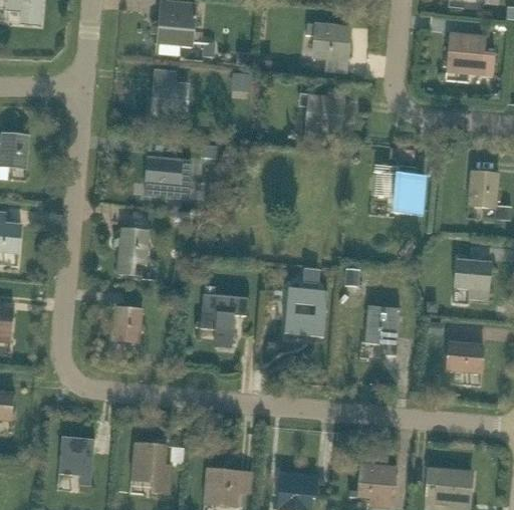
[(8,0),(7,9),(8,9),(9,7),(21,8),(20,21),(39,22),(40,10),(42,10),(42,9),(40,9),(41,0),(8,0)]
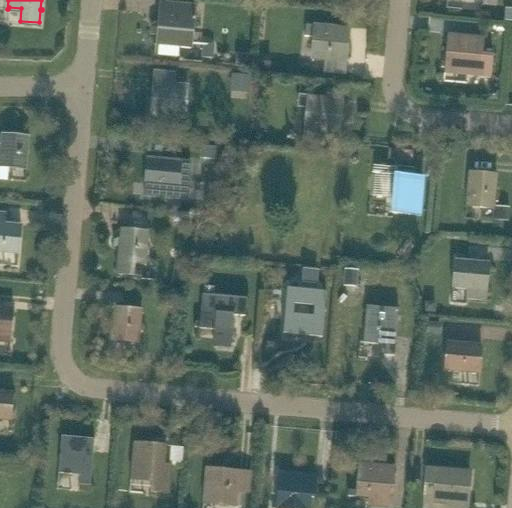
[(190,45),(194,2),(172,0),(161,0),(159,11),(159,12),(160,12),(157,42),(190,45)]
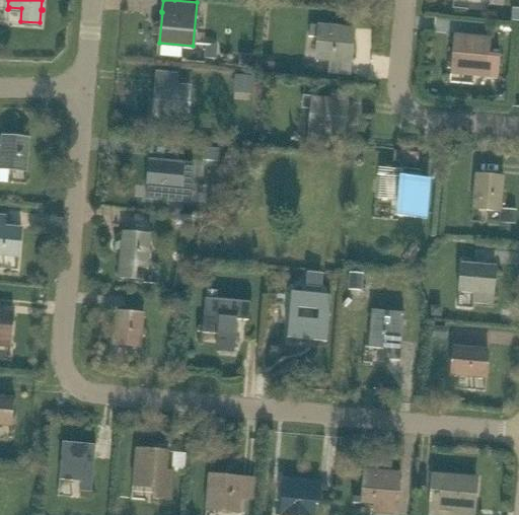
[(320,24),(320,22),(319,22),(319,23),(310,22),(309,33),(318,34),(316,58),(317,58),(317,55),(351,58),(351,57),(350,57),(353,25),(352,25),(351,27),(320,24)]
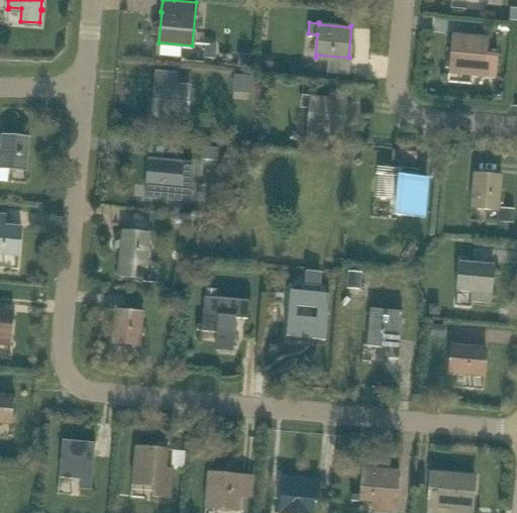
[(444,65),(444,66),(448,66),(480,69),(480,74),(479,77),(480,78),(481,74),(495,76),(497,53),(487,50),(488,35),(451,32),(448,65),(444,65)]
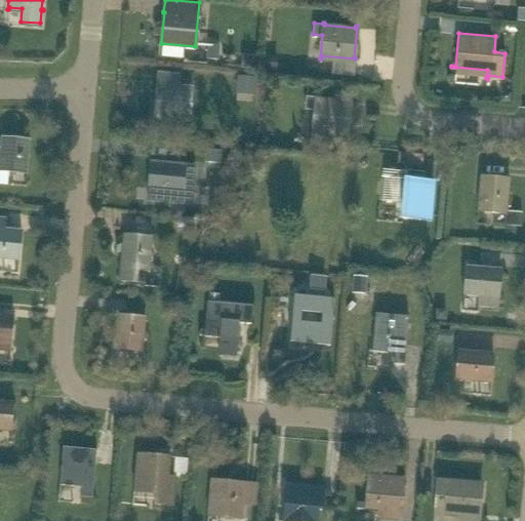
[(191,84),(191,86),(157,83),(157,84),(158,84),(155,115),(156,115),(156,113),(188,116),(188,118),(189,118),(192,84),(191,84)]
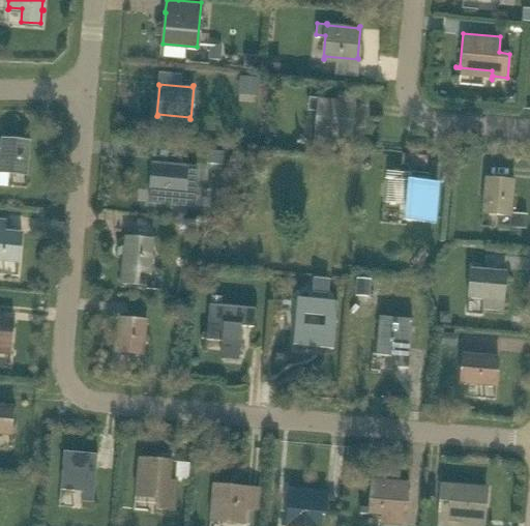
[(320,98),(321,96),(308,95),(307,108),(318,109),(315,142),(350,145),(351,132),(350,132),(353,99),(352,99),(352,101),(320,98)]
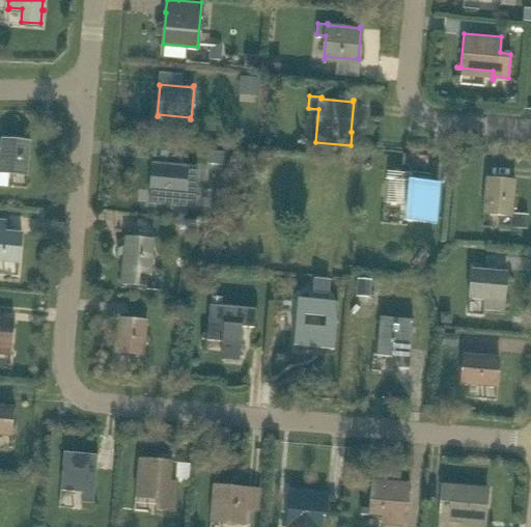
[(0,170),(27,173),(30,138),(1,136),(0,147),(0,151),(0,170)]
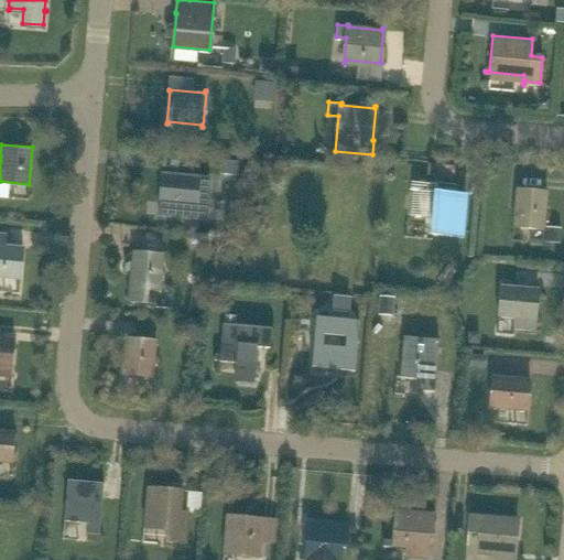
[(237,160),(221,159),(220,171),(236,172),(237,160)]
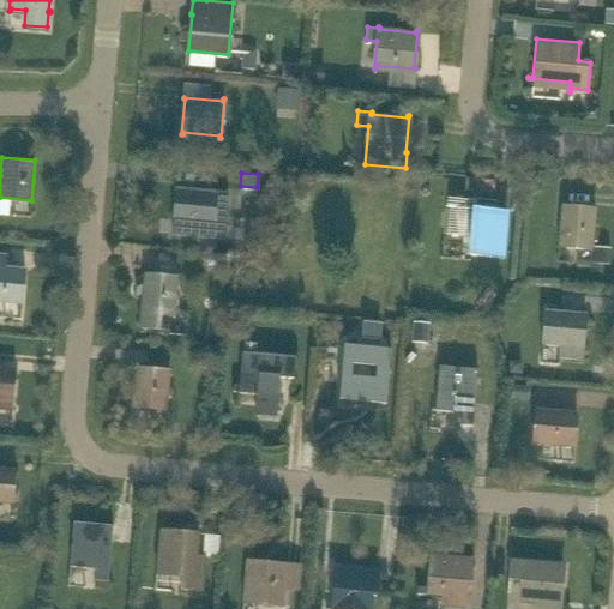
[(176,186),(173,230),(223,235),(228,191),(176,186)]
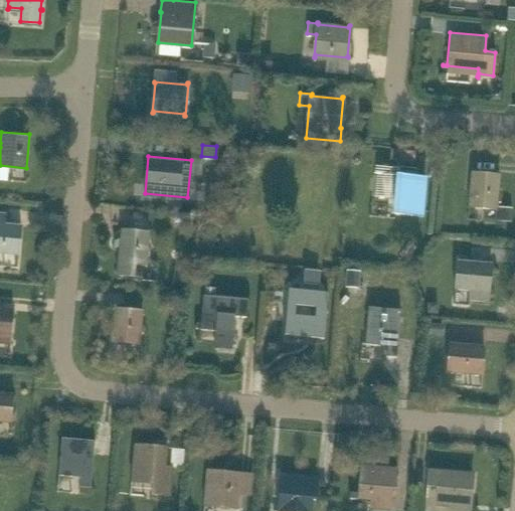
[(420,212),(423,183),(414,182),(415,165),(383,162),(383,159),(382,159),(379,194),(371,193),(371,194),(395,196),(395,200),(394,209),(420,212)]
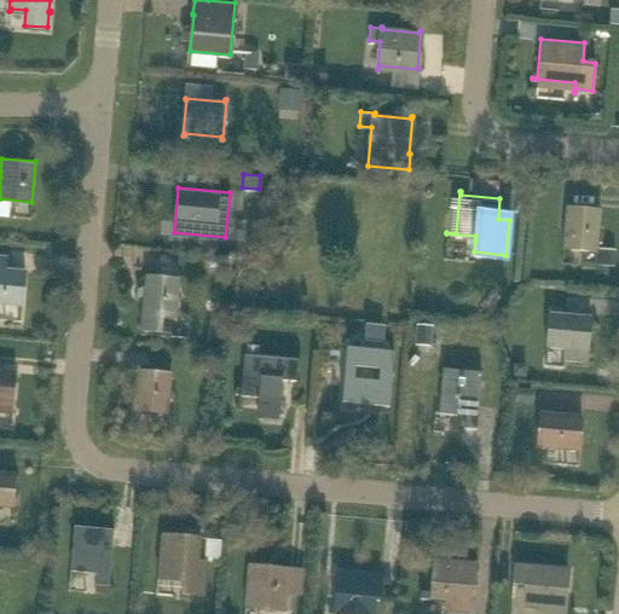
[(596,249),(600,208),(567,206),(563,245),(596,249)]
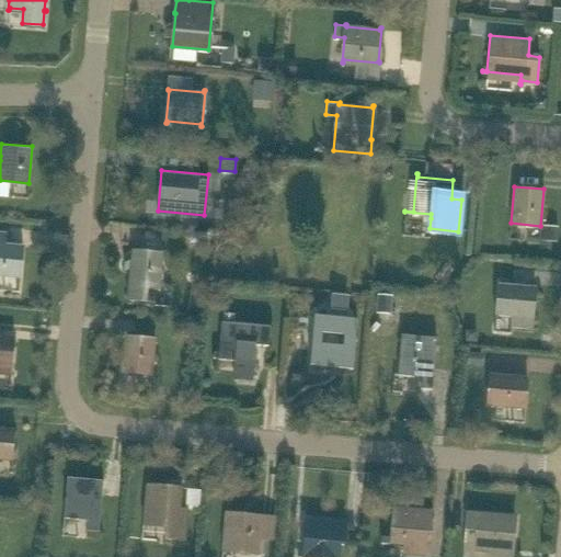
[(544,224),(542,237),(556,238),(557,225),(544,224)]
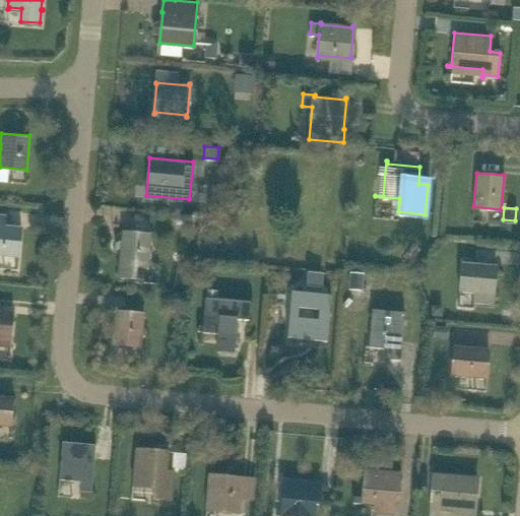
[(0,223),(0,252),(18,254),(21,227),(0,223)]
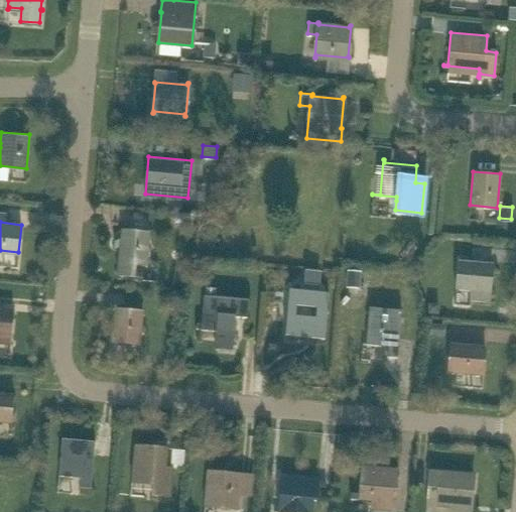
[(146,262),(149,230),(122,227),(120,246),(118,261),(118,262),(117,274),(134,275),(135,263),(145,264),(146,264),(146,262)]
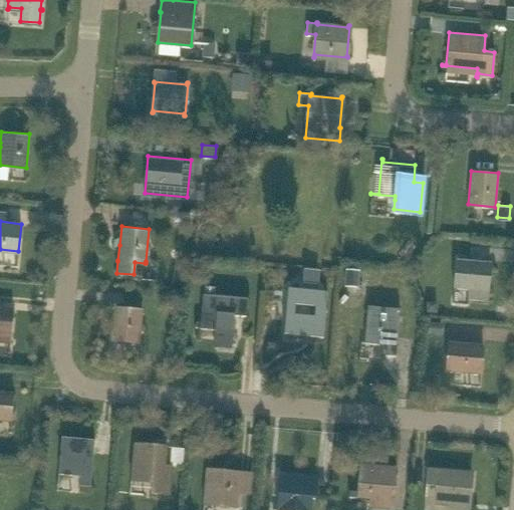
[(487,299),(490,261),(457,258),(454,286),(468,287),(467,297),(487,299)]
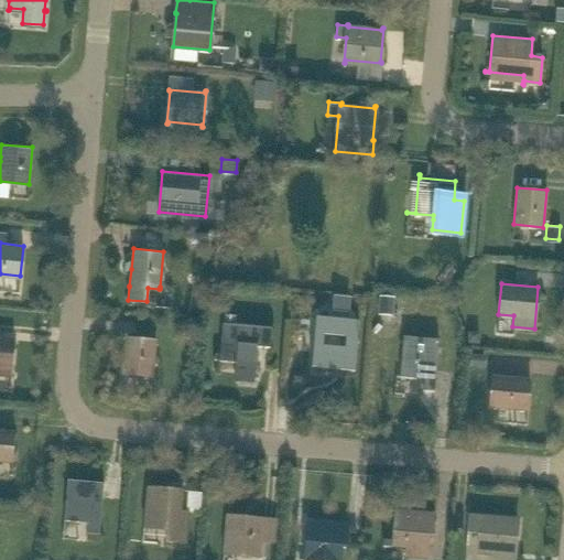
[(334,297),(333,308),(345,309),(345,298),(334,297)]
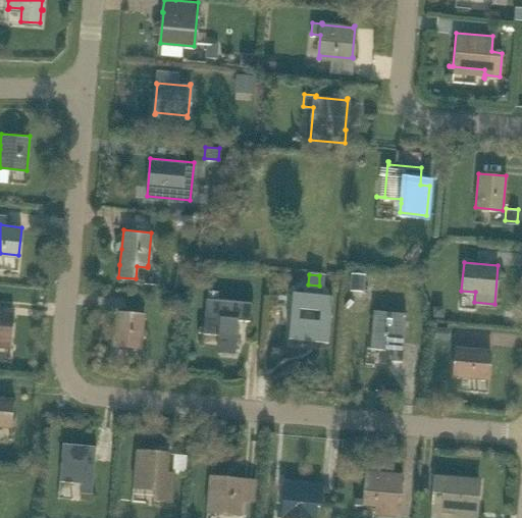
[(353,275),(353,291),(366,291),(366,275),(353,275)]
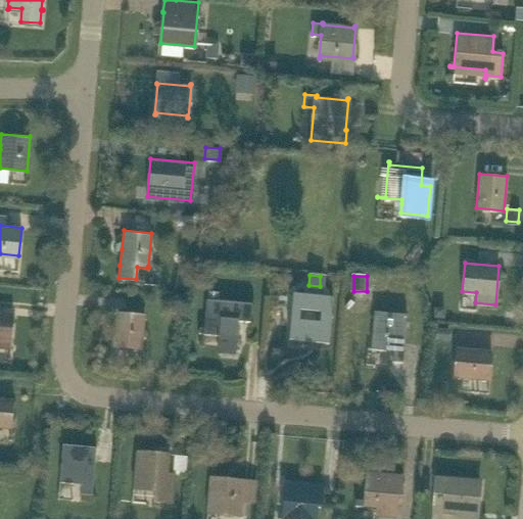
[(293,291),(289,337),(317,340),(328,341),(332,295),(322,294),(321,294),(293,291)]
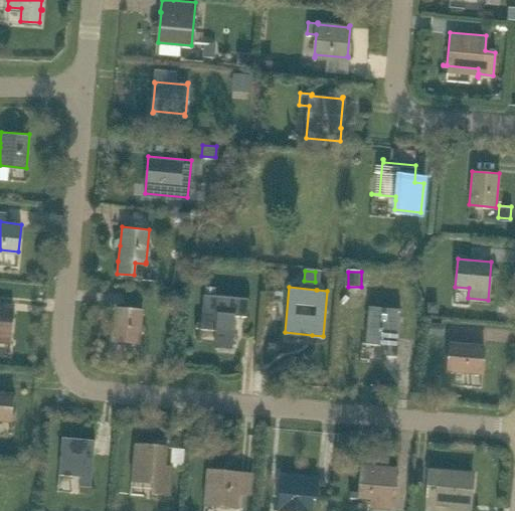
[(173,291),(161,291),(162,299),(173,299),(173,291)]
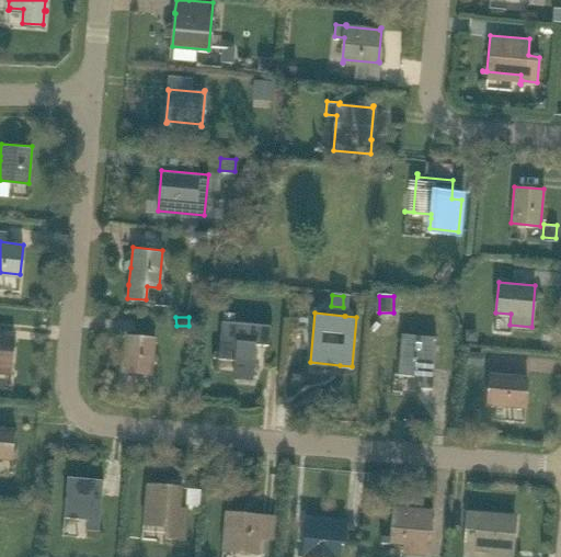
[(242,321),(242,319),(236,318),(235,321),(221,319),(219,351),(214,350),(213,356),(252,360),(251,377),(238,376),(238,377),(252,378),(255,342),(268,343),(270,324),(242,321)]
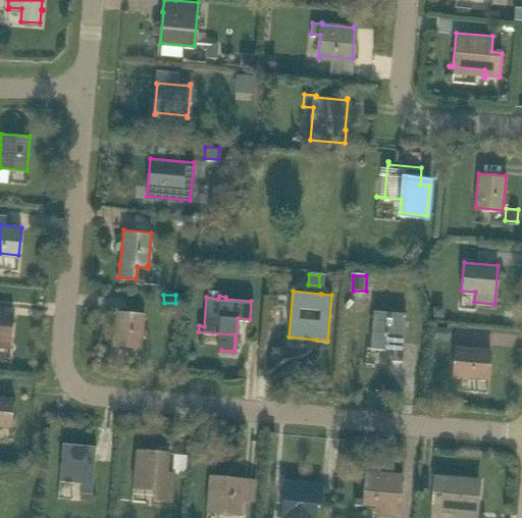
[(402,360),(406,312),(373,309),(370,346),(366,346),(366,347),(384,348),(384,343),(397,344),(396,359),(392,358),(392,359),(402,360)]
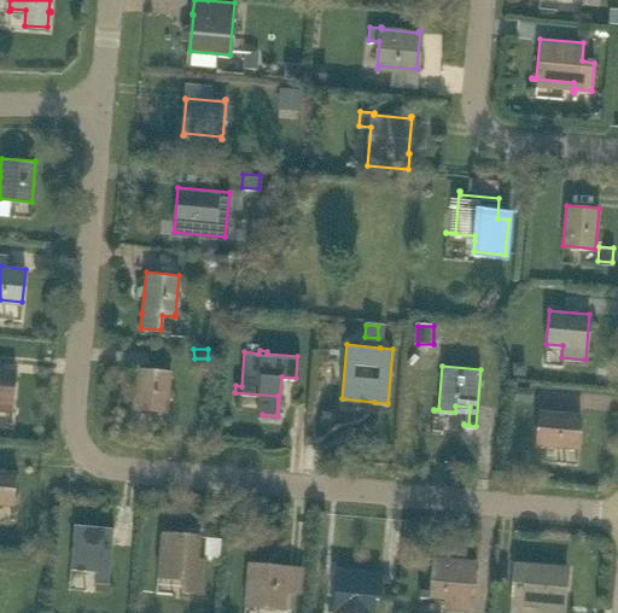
[(0,367),(0,408),(12,409),(16,369),(0,367)]
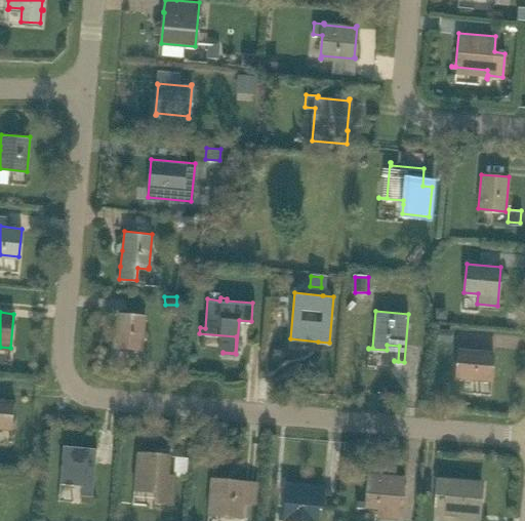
[(142,349),(145,314),(117,312),(113,346),(142,349)]
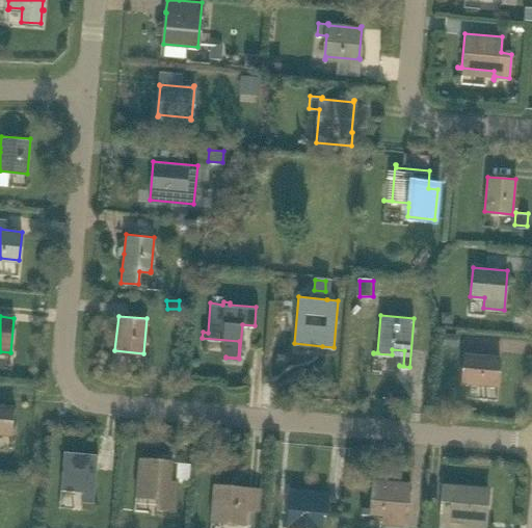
[(445,332),(444,343),(453,343),(454,332),(445,332)]
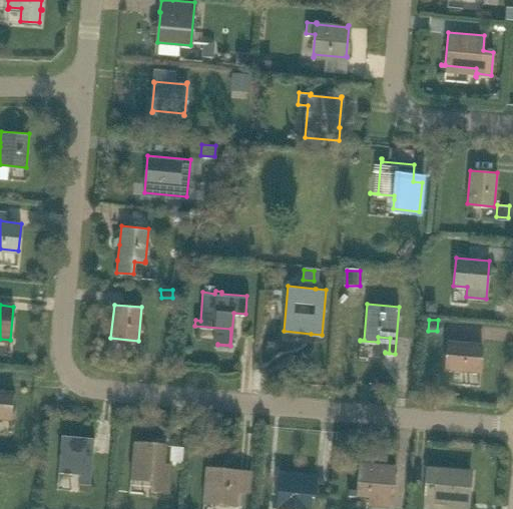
[(479,371),(482,344),(448,340),(446,368),(479,371)]
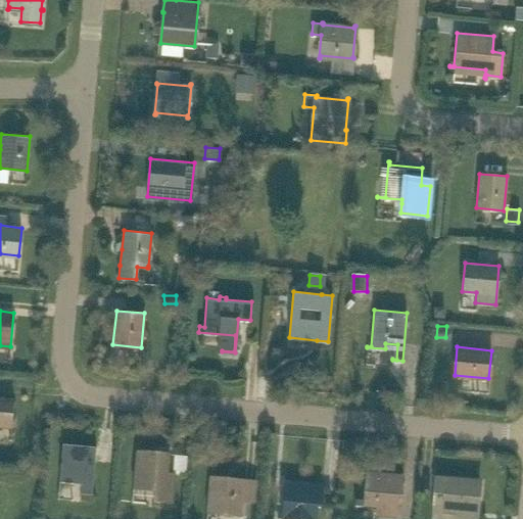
[(0,425),(11,427),(14,398),(0,396),(0,425)]
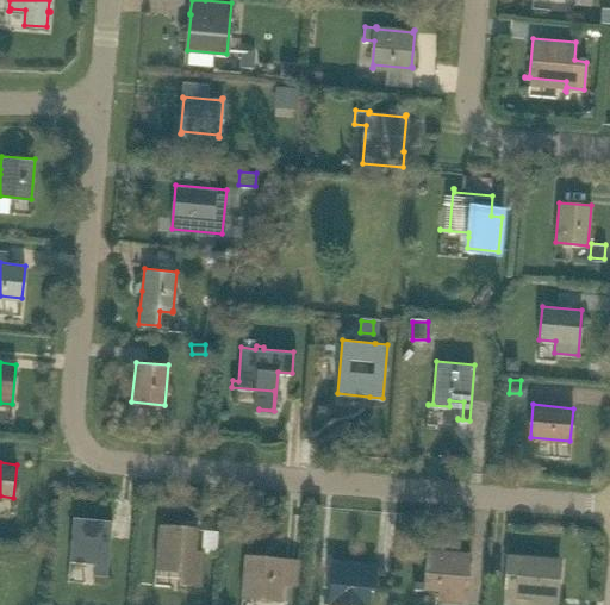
[(107,575),(112,519),(74,516),(69,560),(86,561),(87,555),(109,557),(107,571),(97,569),(97,573),(95,573),(95,574),(107,575)]
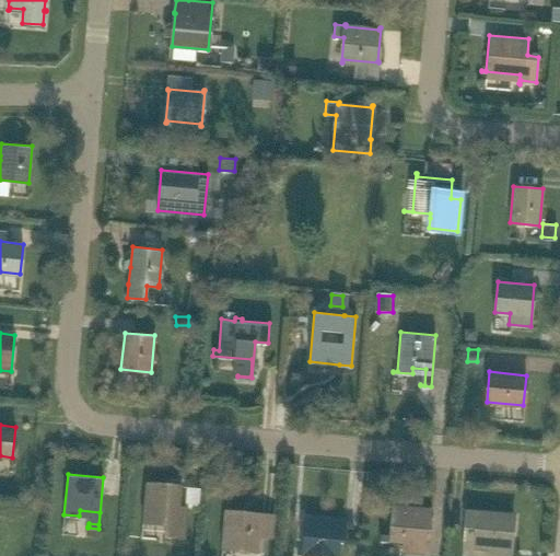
[(185,536),(187,507),(179,506),(182,485),(147,482),(142,522),(159,523),(159,518),(178,520),(176,535),(185,536)]
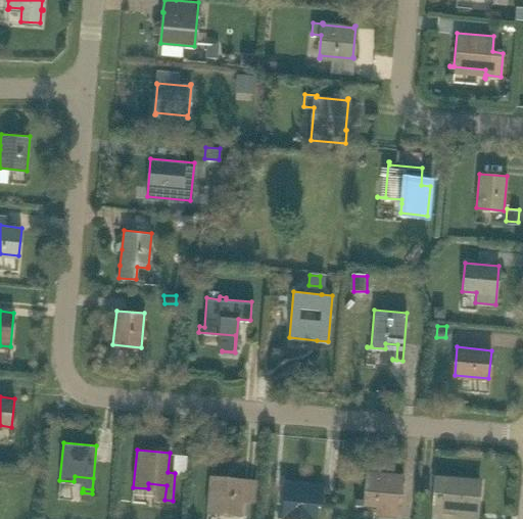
[(401,491),(403,473),(367,470),(364,504),(360,503),(360,505),(395,508),(394,516),(395,516),(397,491),(401,491)]
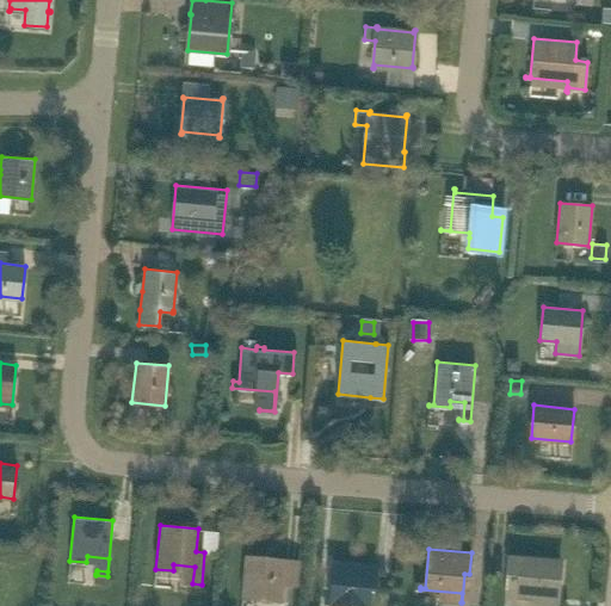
[(523,558),(523,556),(507,554),(506,569),(520,570),(518,595),(519,595),(519,593),(559,597),(559,595),(557,595),(560,558),(559,558),(559,562),(523,558)]
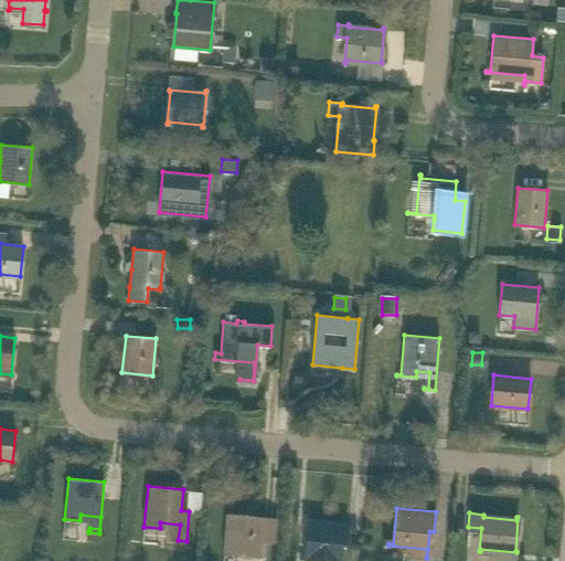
[(260,518),(227,515),(223,515),(223,516),(230,517),(226,550),(224,550),(224,551),(260,554),(262,553),(258,553),(262,517),(260,517),(260,518)]
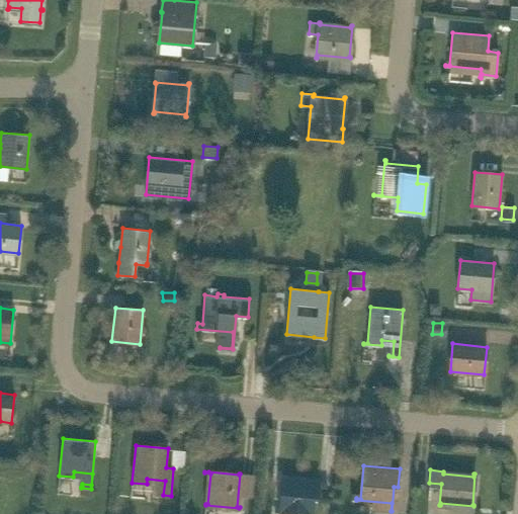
[(282,479),(279,513),(280,513),(292,513),(291,513),(312,513),(314,500),(317,500),(318,489),(319,482),(282,479)]
